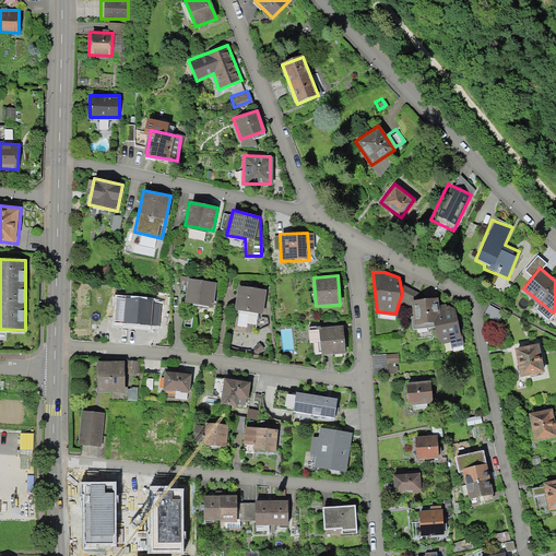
[(214,281),(187,278),(185,304),(212,307),(214,281)]
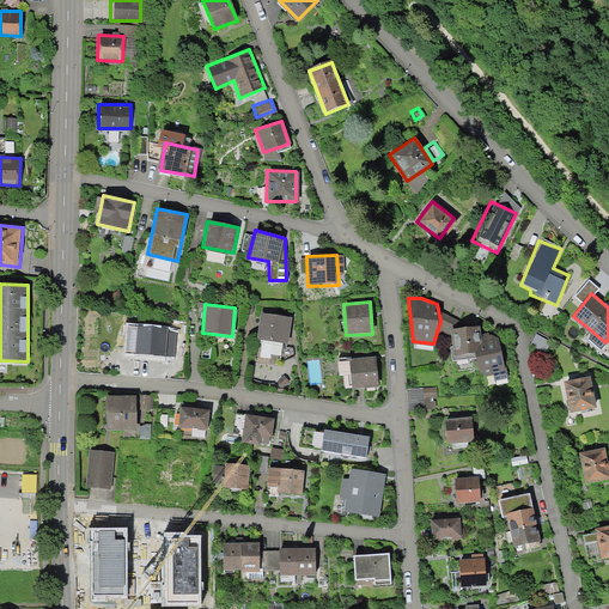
[(288,316),(259,312),(256,340),(286,342),(288,316)]
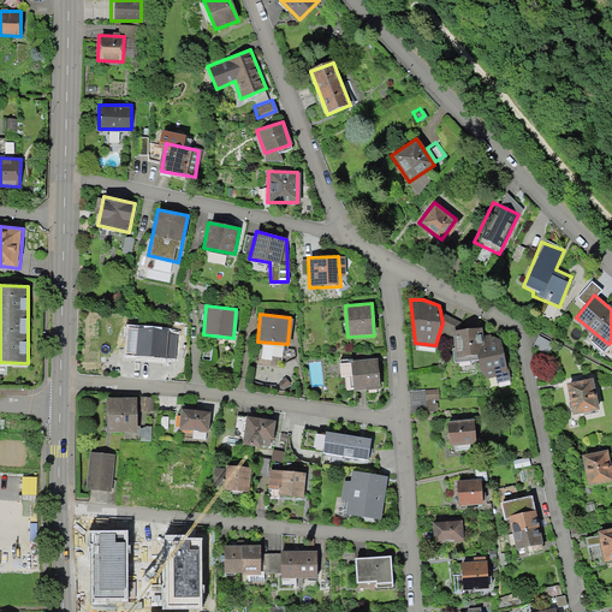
[(482,326),(452,331),(457,357),(479,354),(482,376),(507,372),(501,332),(483,334),(482,326)]
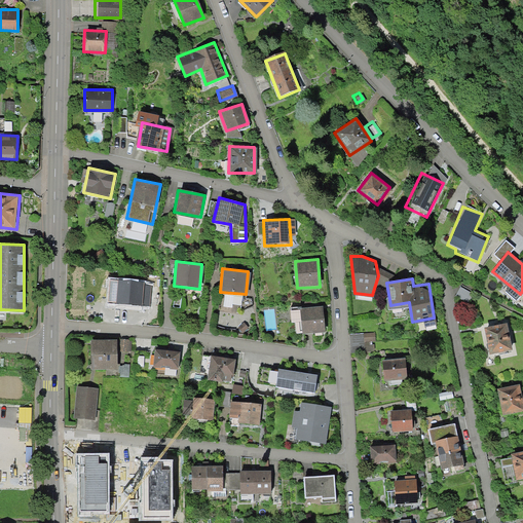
[(143,283),(115,281),(114,304),(141,306),(143,283)]
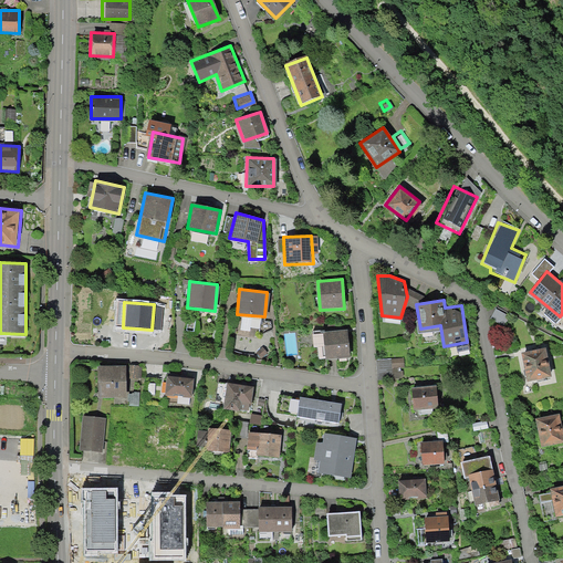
[(493,305),(488,314),(500,323),(506,313),(493,305)]
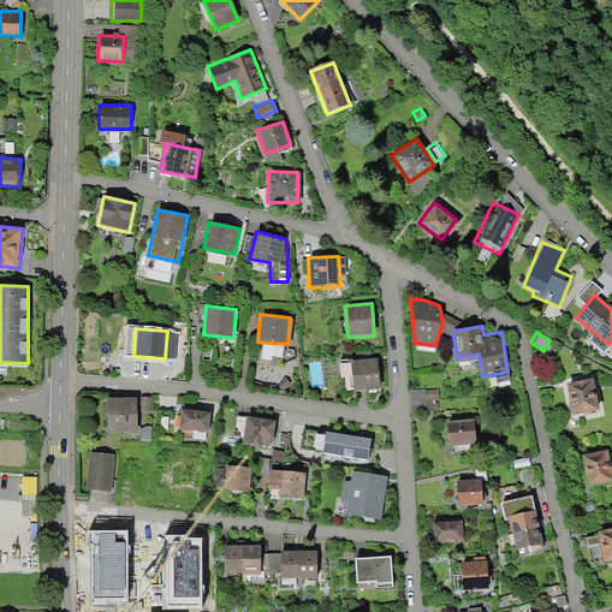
[(379,356),(351,358),(355,391),(382,388),(379,356)]
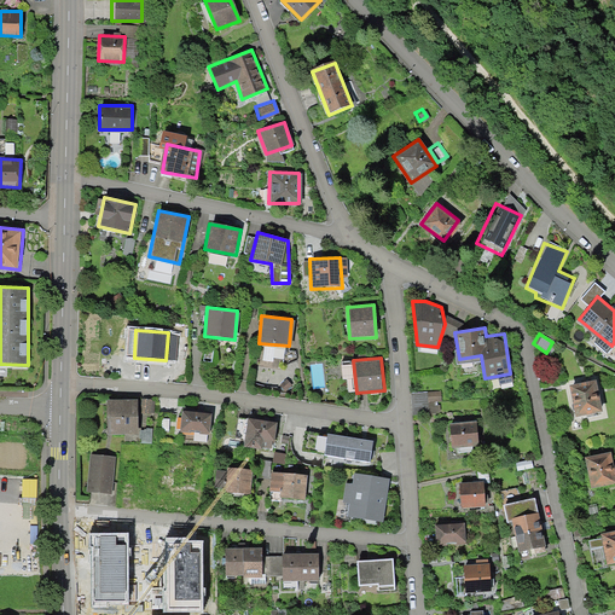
[(595,379),(569,387),(576,417),(603,411),(595,379)]
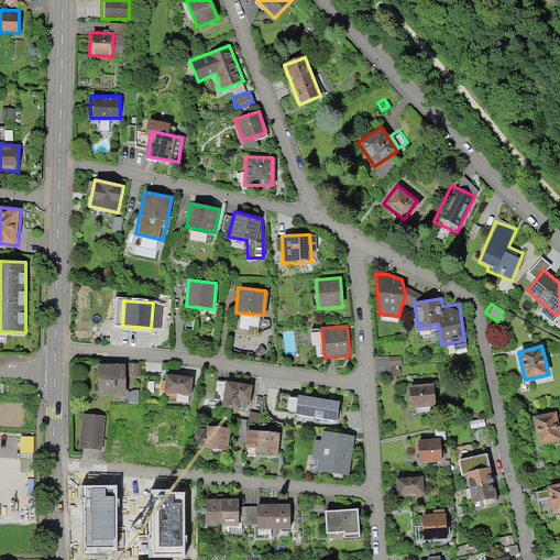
[(398,353),(386,354),(387,365),(398,364),(398,353)]
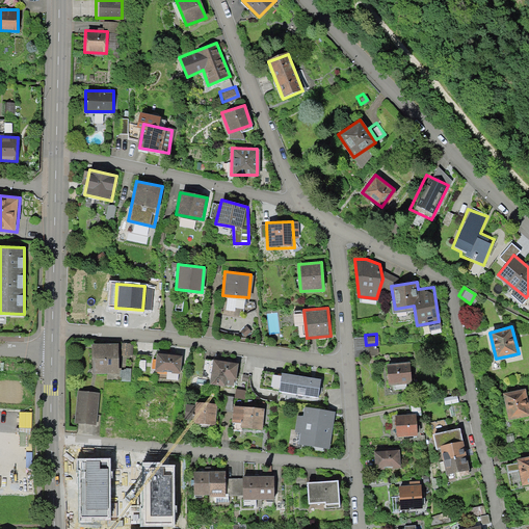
[(118,343),(91,343),(90,373),(118,373),(118,343)]
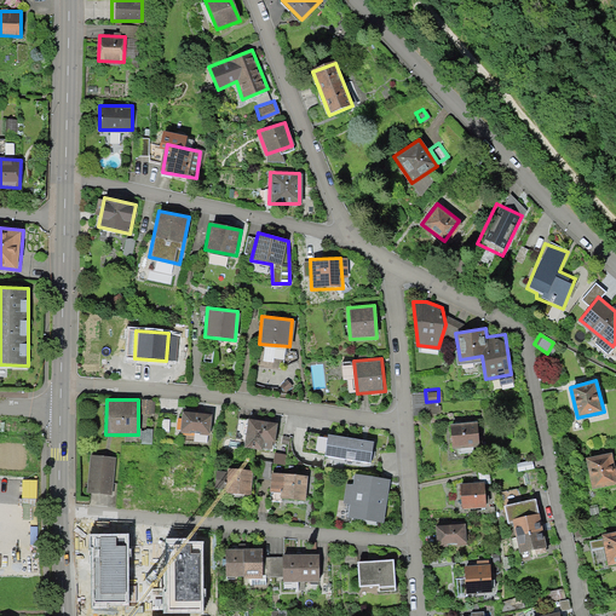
[(211,413),(180,409),(178,433),(209,436),(211,413)]
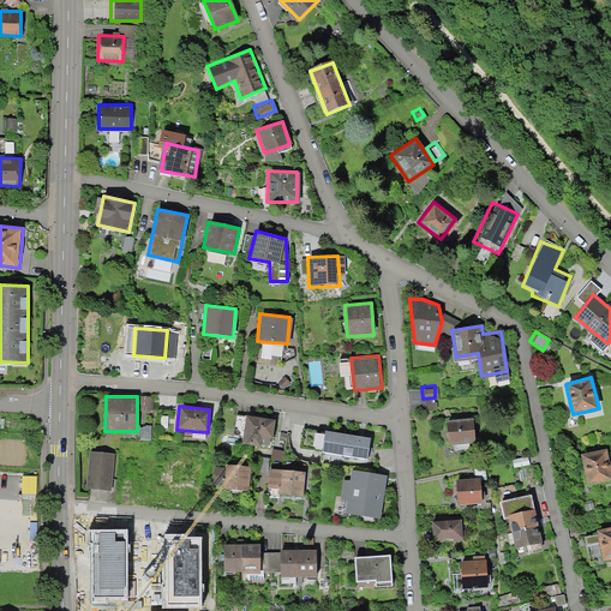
[(274,420),(245,415),(240,442),(269,447),(274,420)]
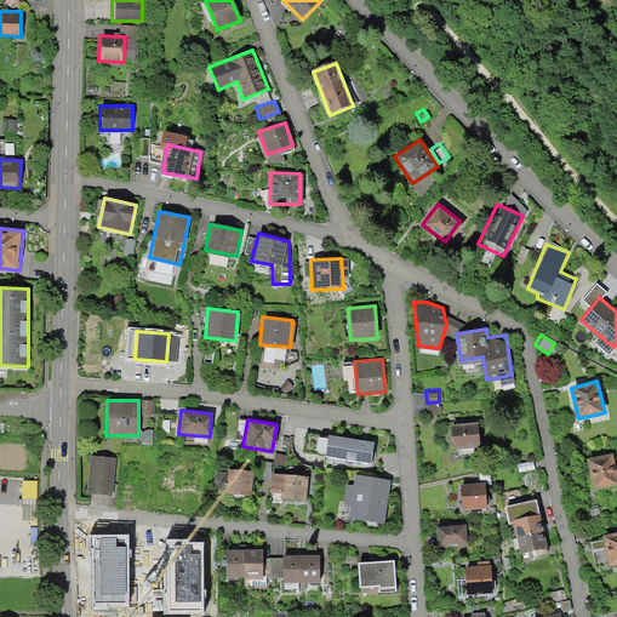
[(479,423),(451,427),(453,450),(481,446),(479,423)]
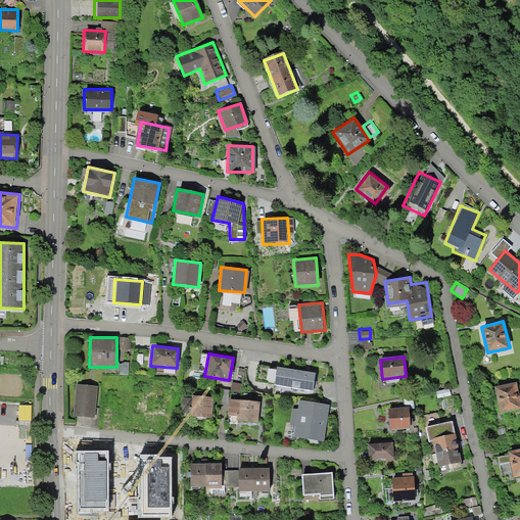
[(271,361),(250,358),(247,383),(267,385),(271,361)]
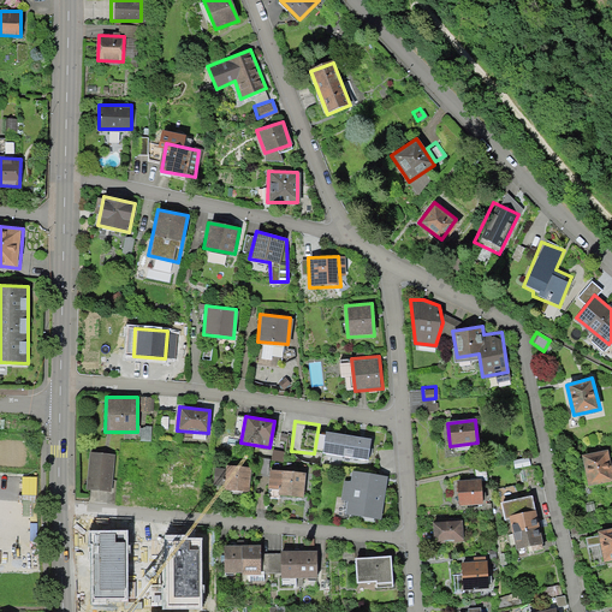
[(376,458),(379,431),(324,425),(320,452),(376,458)]
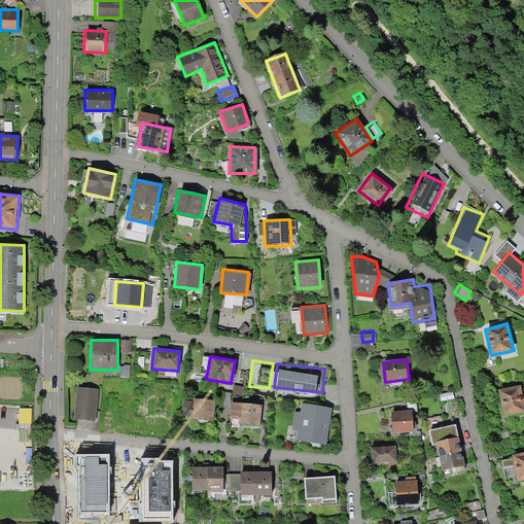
[(523,404),(520,384),(498,388),(504,416),(523,411),(523,404)]
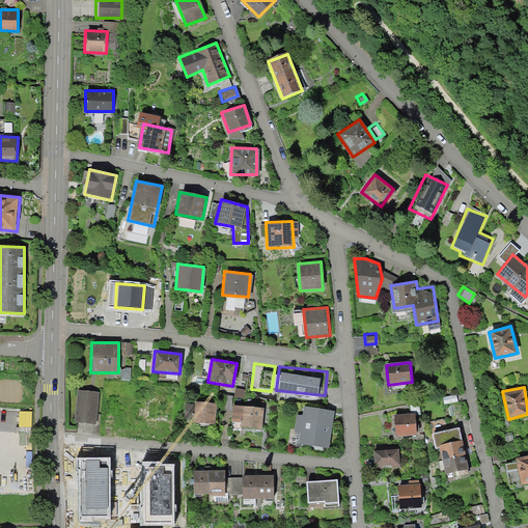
[(96,391),(75,389),(73,421),(94,422),(96,391)]
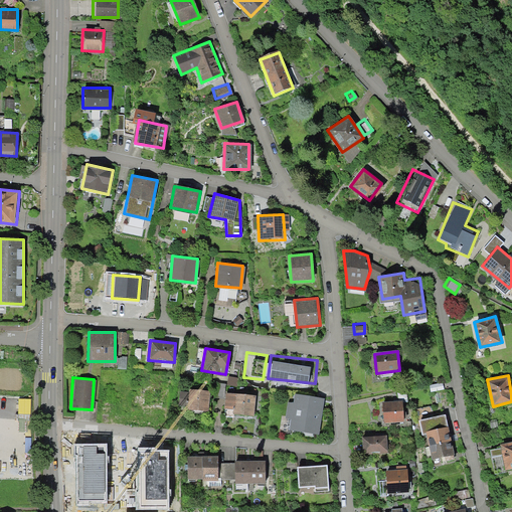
[(209,391),(188,388),(187,391),(186,405),(186,408),(207,410),(209,391)]
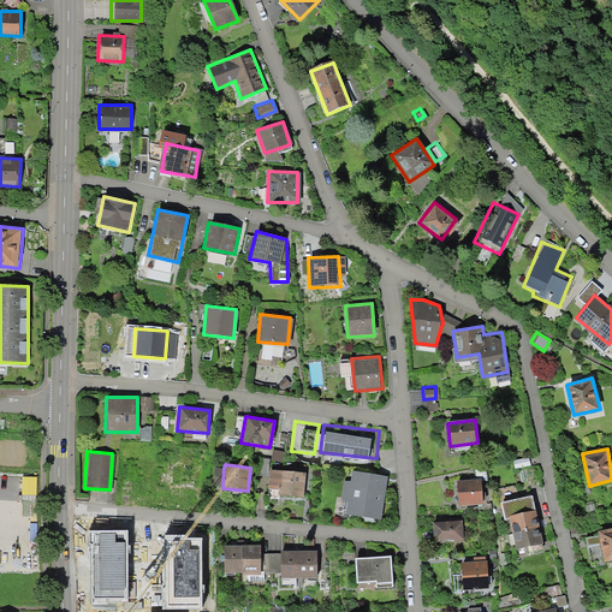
[(224,468),(213,467),(212,483),(223,485),(224,468)]
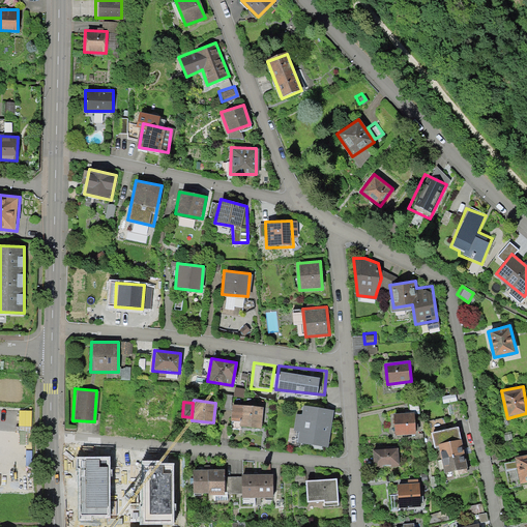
[(324,443),(331,407),(305,403),(303,414),(296,413),(294,429),(298,429),(296,438),(324,443)]
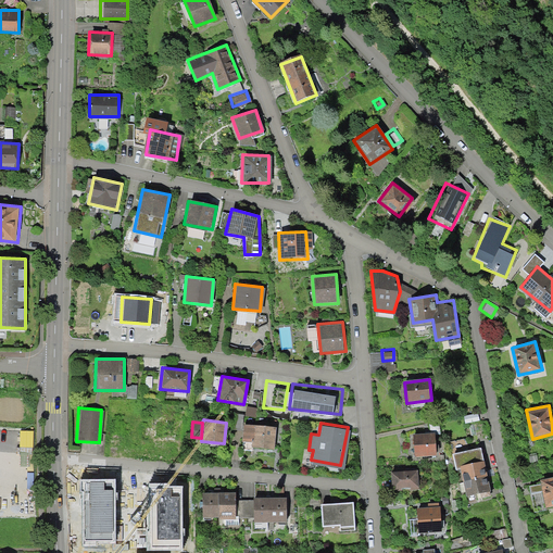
[(276,425),(242,424),(241,440),(253,440),(253,448),(275,449),(276,425)]
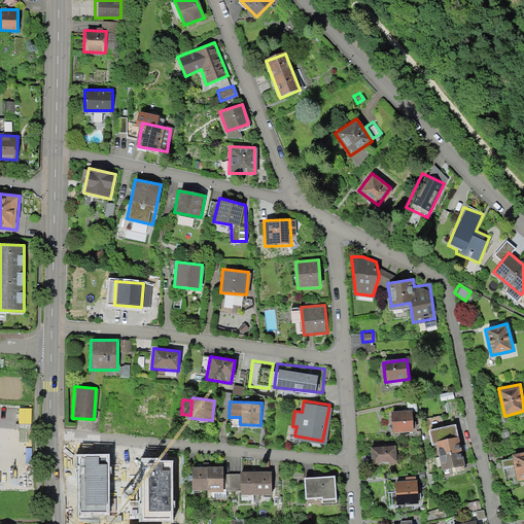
[(410,409),(391,411),(393,431),(413,429),(410,409)]
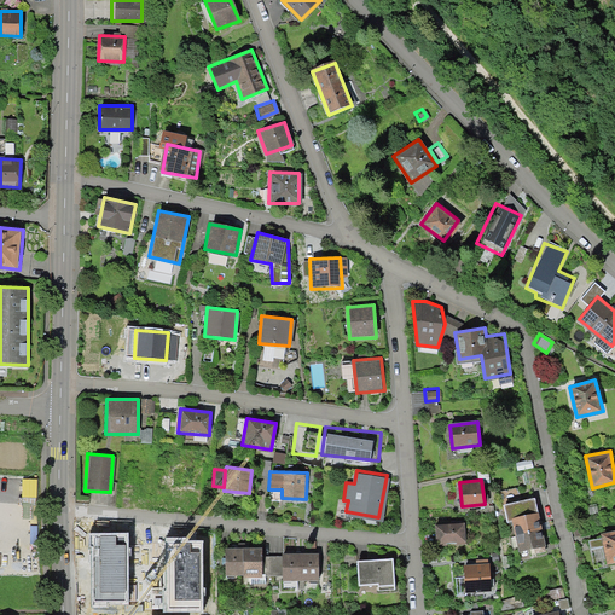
[(535,498),(503,504),(506,522),(512,521),(518,550),(544,545),(535,498)]
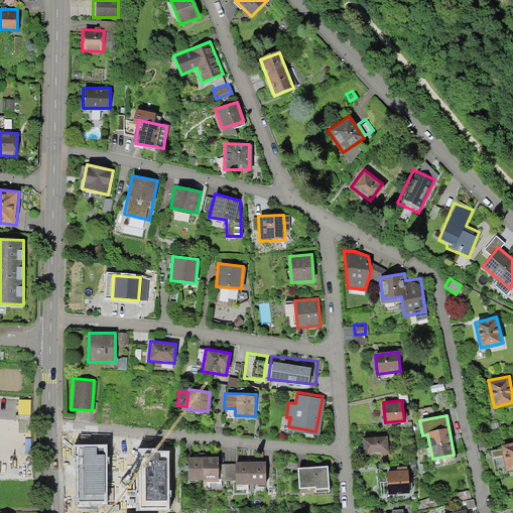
[(389,434),(363,436),(365,454),(390,452),(389,434)]
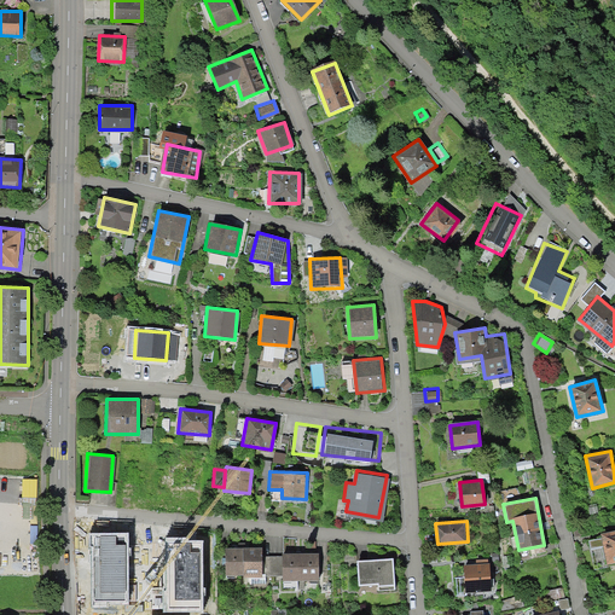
[(614,531),(598,534),(605,566),(614,563),(614,531)]
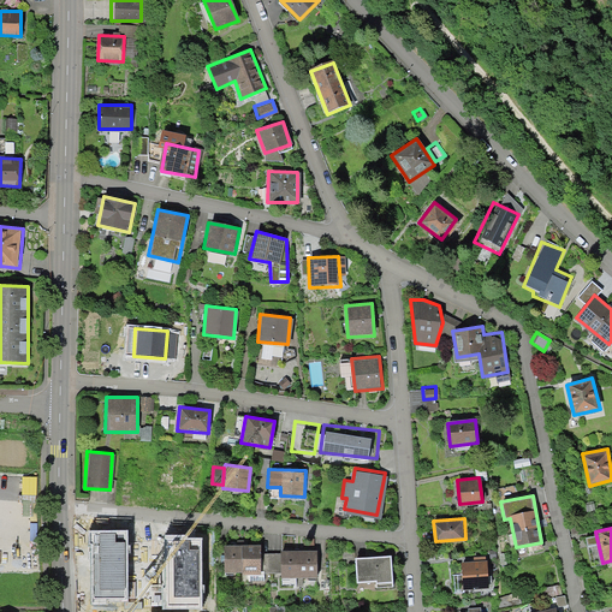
[(261,544),(223,545),(224,572),(262,572),(261,544)]
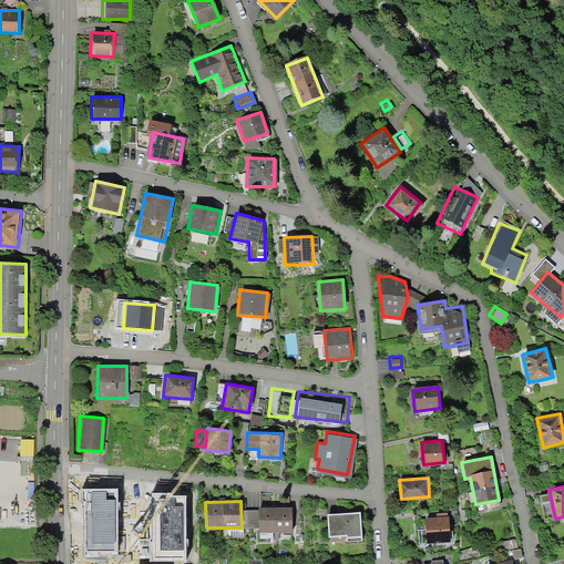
[(291,505),(258,506),(259,531),(293,530),(291,505)]
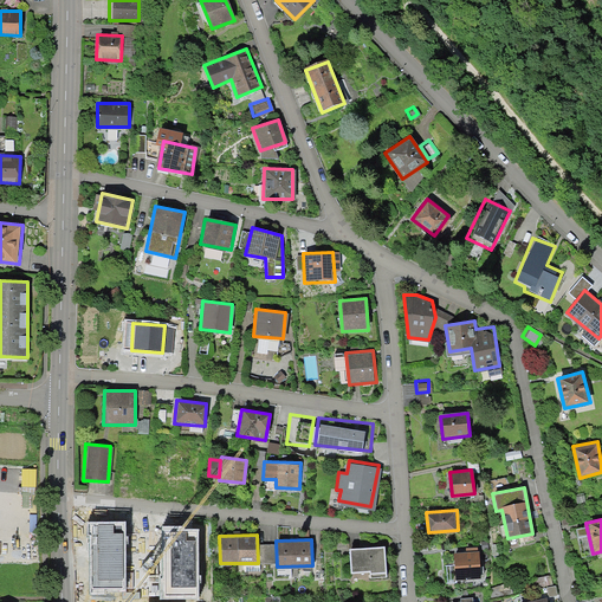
[(384,545),(349,548),(351,573),(387,571),(384,545)]
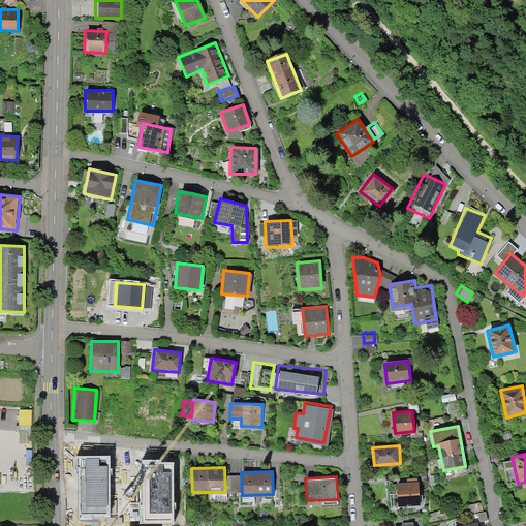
[(418,481),(395,483),(397,506),(420,504),(418,481)]
